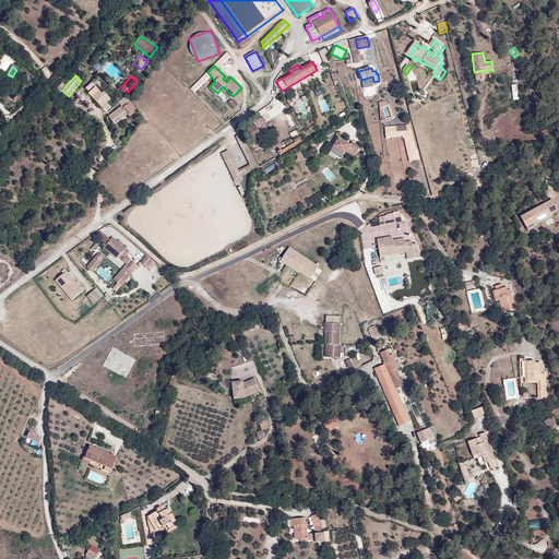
[(93,82),(85,90),(103,107),(110,99),(93,82)]
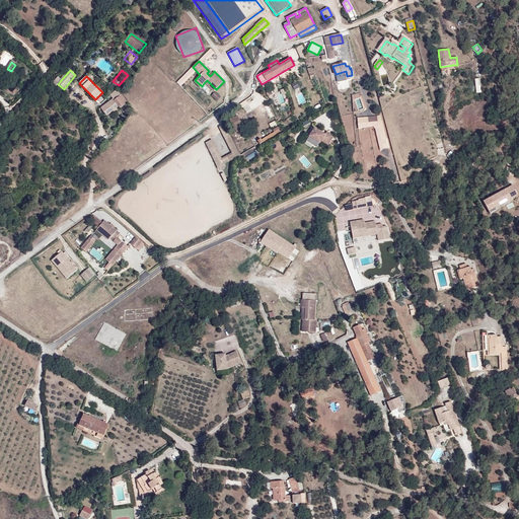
[(58,84),(61,80),(58,78),(53,84),(56,87),(58,84)]
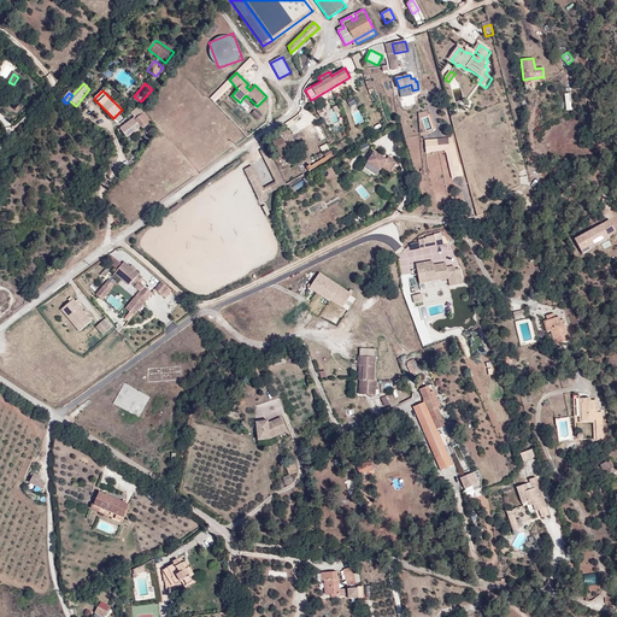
[(254,109),(257,106),(246,95),(242,99),(254,109)]
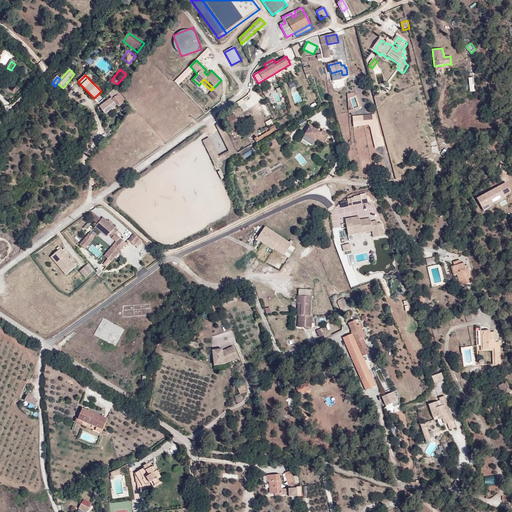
[(217,95),(213,91),(209,95),(214,99),(217,95)]
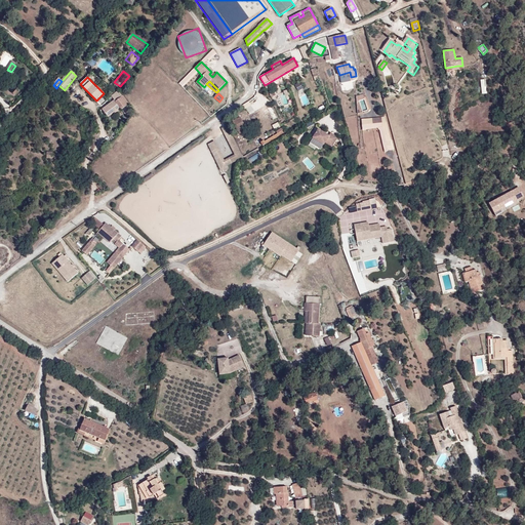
[(121,111),(114,102),(103,111),(108,119),(113,115),(114,116),(121,111)]
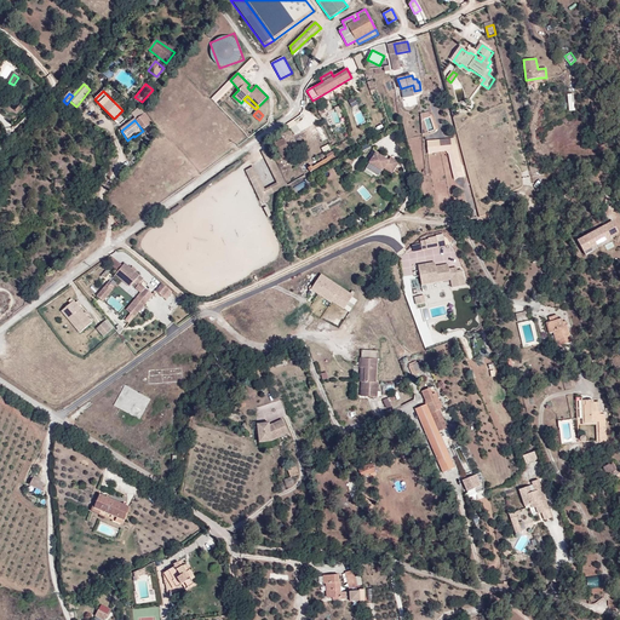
[(452,137),(457,172),(463,171),(458,137),(452,137)]
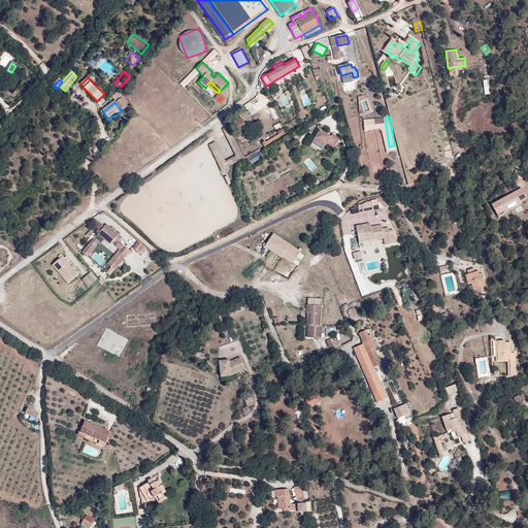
[(239,130),(246,126),(242,118),(235,121),(239,130)]
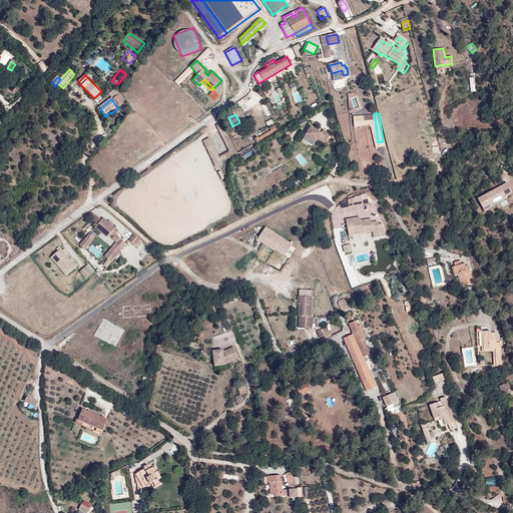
[(373,114),(354,115),(355,125),(374,124),(373,114)]
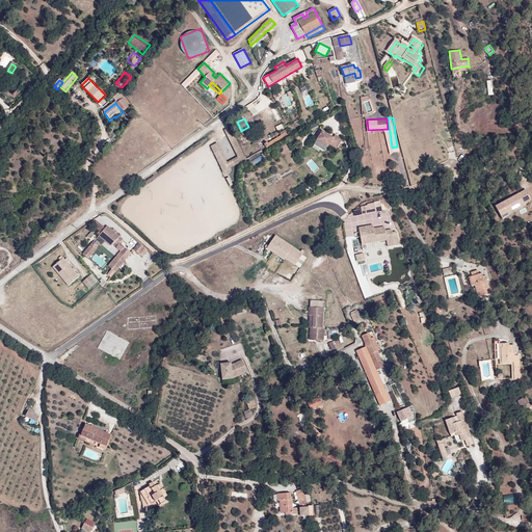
[(212,145),(224,175),(233,171),(231,166),(246,160),(233,127),(225,129),(237,157),(228,161),(219,142),(212,145)]
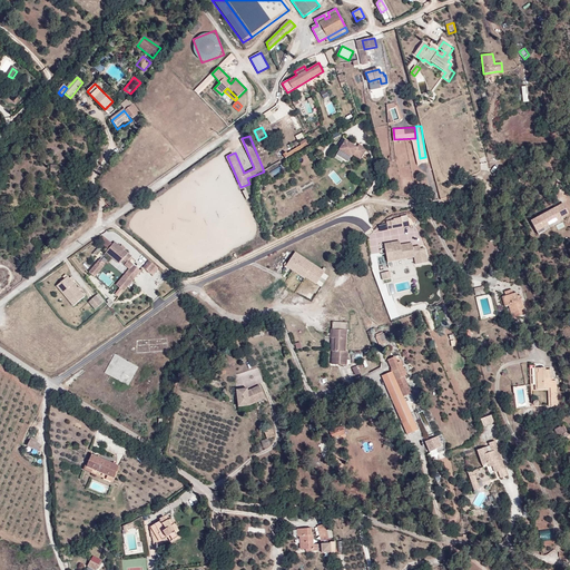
[(283,155),(285,158),(311,144),(308,140),(287,154),(287,153),(283,155)]
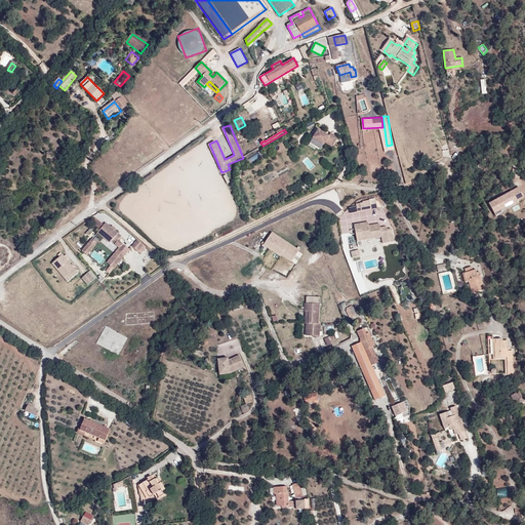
[(329,136),(318,129),(313,137),(323,145),(325,143),(332,147),(337,137),(331,133),(329,136)]
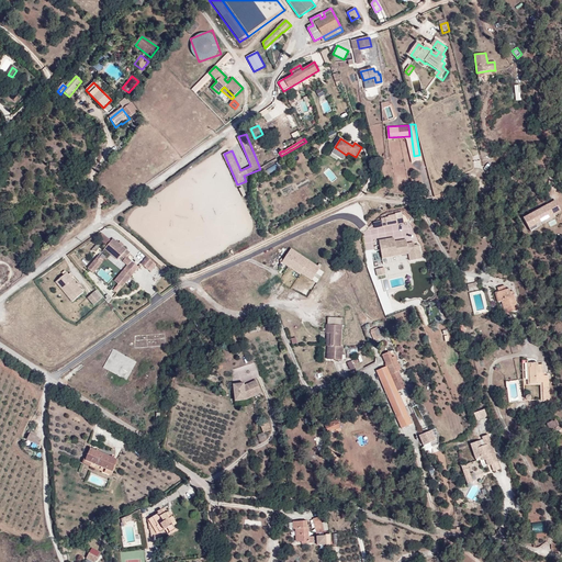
[(537,223),(561,210),(555,200),(524,216),(531,231),(539,226),(537,223)]
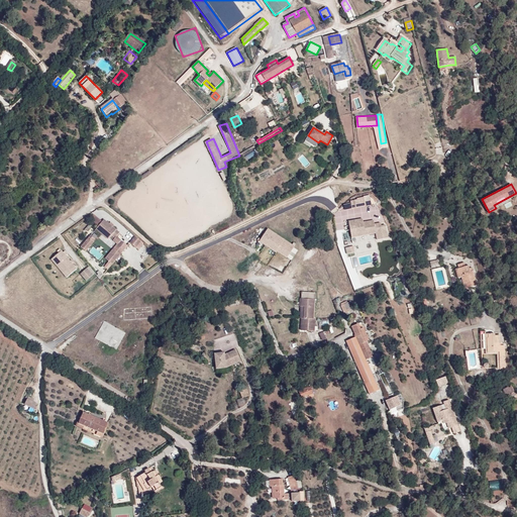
[(350,203),(344,204),(345,209),(373,205),(371,195),(350,199),(350,203)]
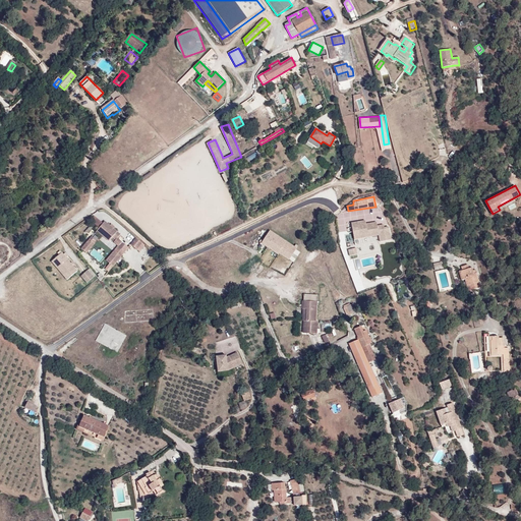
[(93,221),(100,226),(103,222),(96,216),(93,221)]
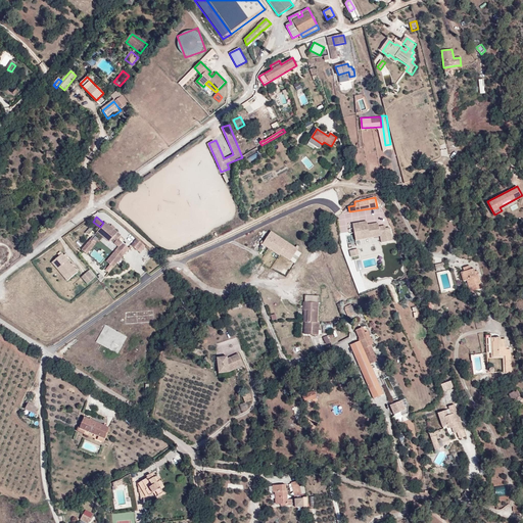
[(113,237),(116,240),(121,235),(105,222),(99,230),(103,234),(111,240),(113,237)]
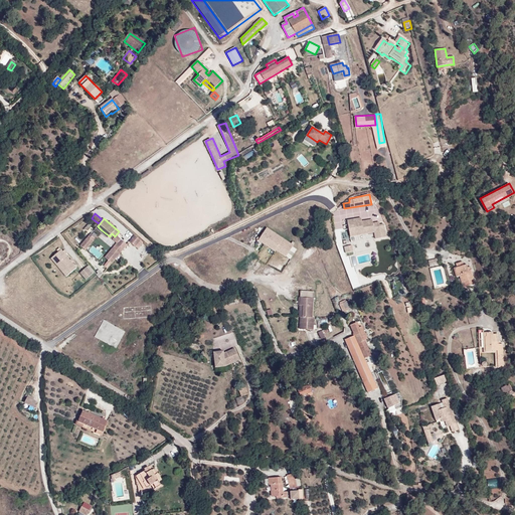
[(348,220),(350,237),(375,233),(373,219),(362,221),(362,218),(348,220)]
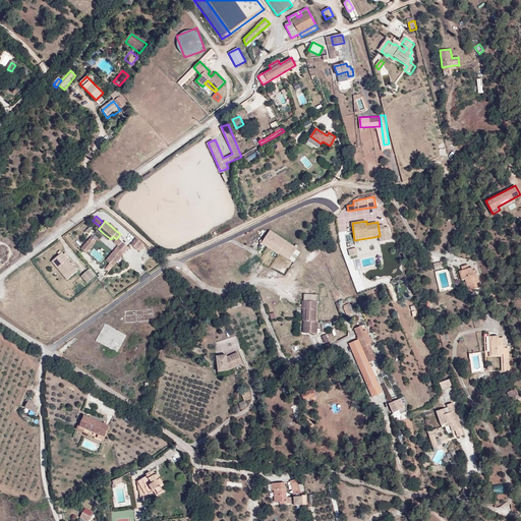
[(286,240),(270,229),(262,242),(278,253),(278,252),(286,240)]
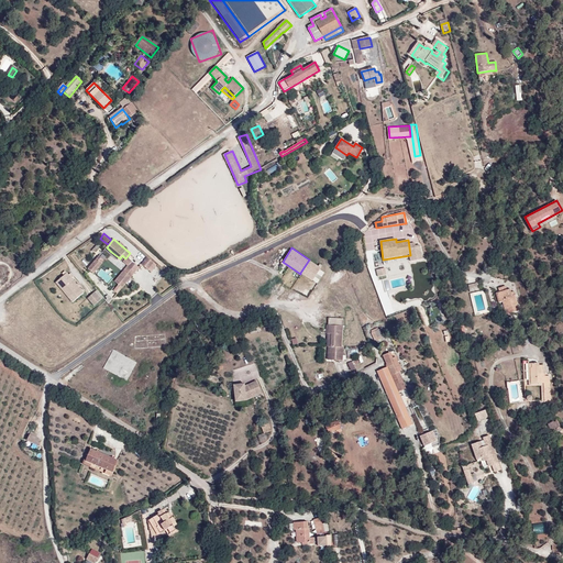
[(118,261),(120,258),(111,252),(109,254),(118,261)]
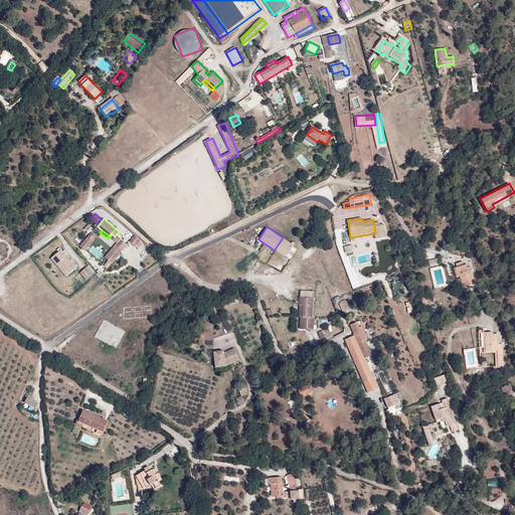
[(87,249),(99,235),(93,231),(80,245),(87,249)]
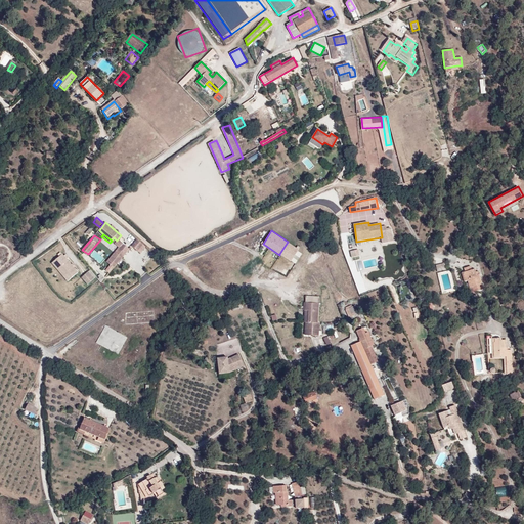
[(138,241),(133,247),(137,251),(142,245),(138,241)]
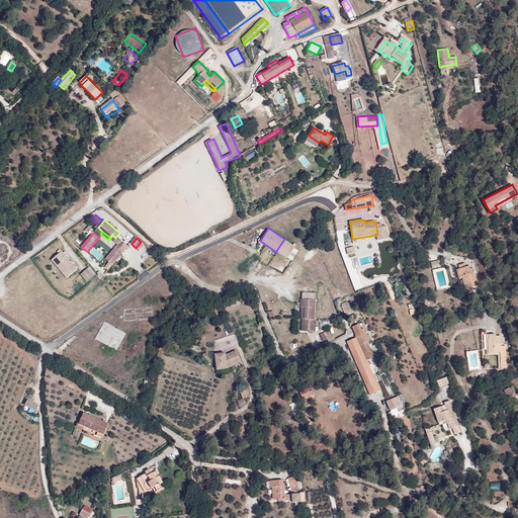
[(295,246),(284,239),(276,251),(287,257),(295,246)]
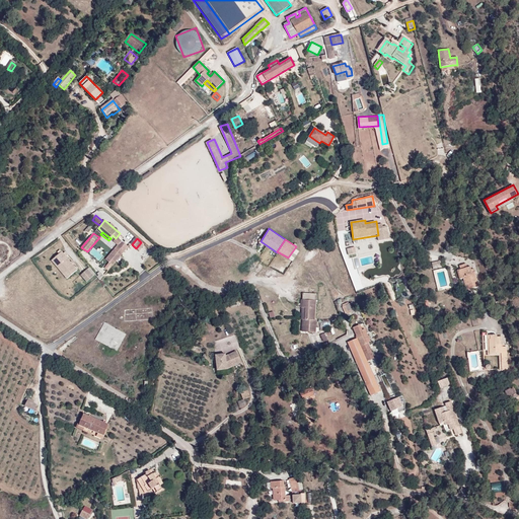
[(67,279),(78,270),(65,252),(54,262),(67,279)]
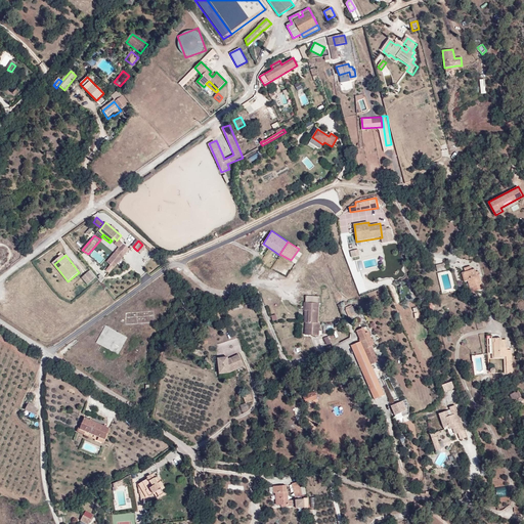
[(476,275),(475,272),(474,269),(471,270),(470,266),(464,268),(466,272),(462,273),(465,281),(468,280),(470,287),(481,284),(479,274),(478,274),(476,275)]
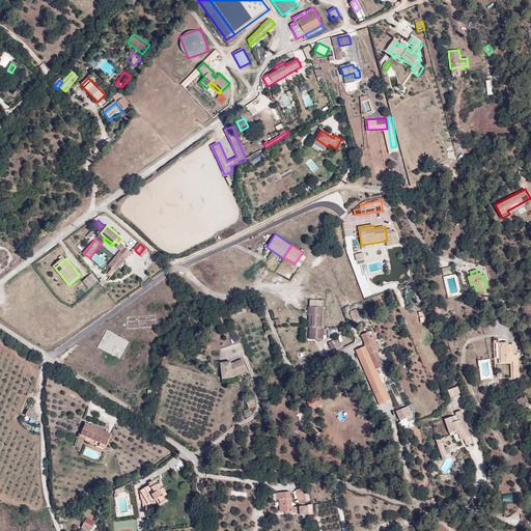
[(83,281),(89,288),(99,280),(92,273),(83,281)]
